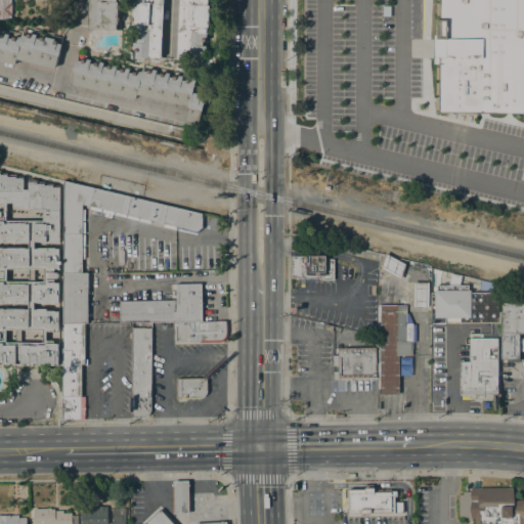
[(0,0),(0,18),(10,19),(9,0),(0,0)]
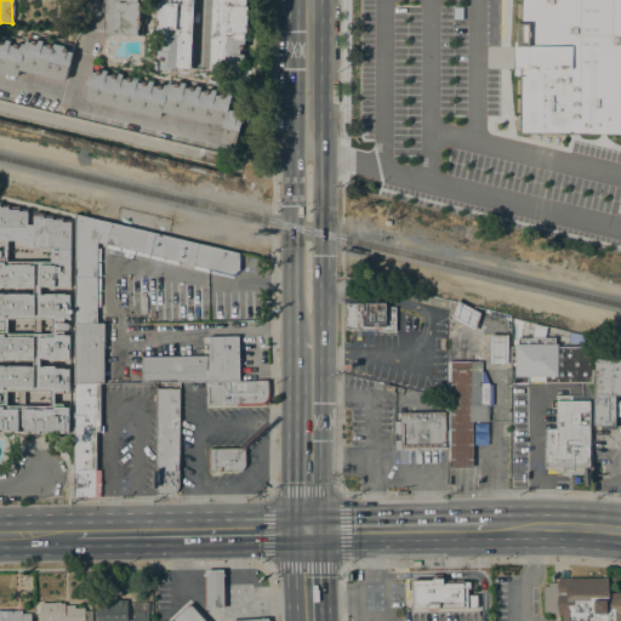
[(137,0),(137,3),(140,3),(138,26),(142,26),(142,35),(103,35),(103,0),(137,0)]
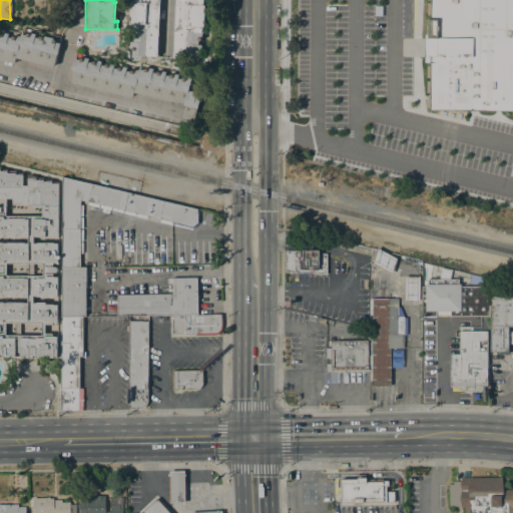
[(159,0),(157,55),(156,55),(156,56),(144,56),(144,57),(141,56),(141,58),(130,58),(130,48),(129,48),(129,42),(133,42),(133,38),(132,38),(132,29),(130,29),(130,24),(129,24),(129,0),(159,0)]
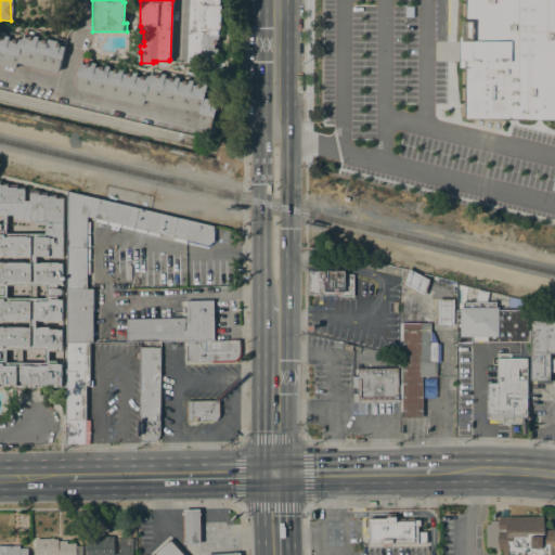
[(219,0),(219,7),(221,7),(220,29),(218,29),(218,42),(214,42),(214,49),(217,49),(217,56),(215,56),(215,66),(203,66),(203,63),(185,62),(185,49),(188,49),(189,0),(219,0)]
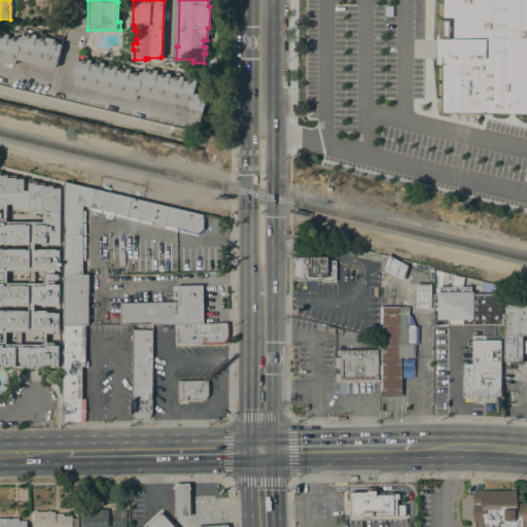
[(441,0),(526,0),(526,113),(440,113),(441,65),(434,65),(435,36),(437,36),(437,21),(441,21),(441,0)]
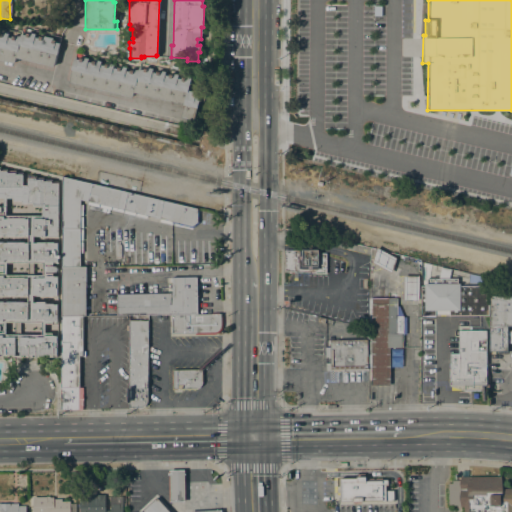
[(15,58),(14,63),(0,60),(0,33),(2,33),(2,32),(8,34),(7,37),(11,38),(12,36),(14,36),(14,35),(20,36),(20,34),(25,35),(26,33),(28,34),(28,32),(35,34),(34,38),(38,38),(39,36),(41,37),(41,35),(52,38),(52,39),(55,40),(54,42),(59,43),(57,55),(56,55),(53,66),(15,58)]
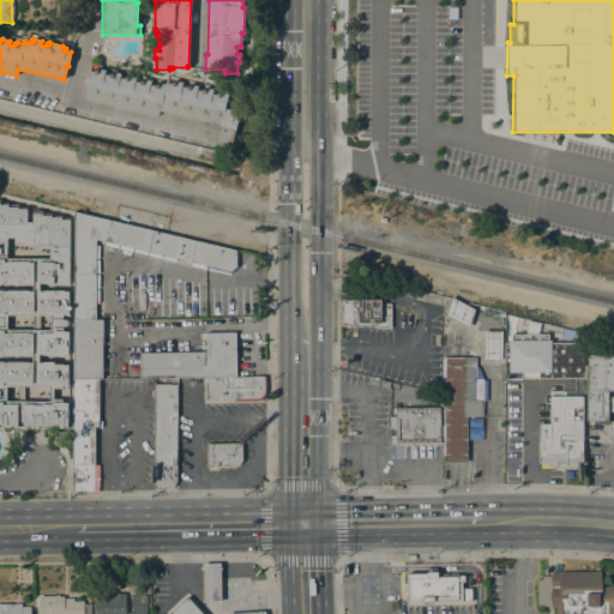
[(233,144),(216,140),(220,126),(218,126),(220,125),(160,110),(158,116),(84,98),(84,97),(83,97),(85,84),(88,70),(95,72),(95,70),(97,70),(98,68),(106,70),(104,74),(109,76),(110,72),(113,73),(113,72),(121,73),(120,78),(125,79),(125,77),(128,77),(128,76),(136,77),(134,82),(139,83),(140,80),(143,80),(144,79),(151,80),(150,85),(155,86),(156,84),(158,84),(158,83),(164,84),(166,83),(172,84),(172,82),(175,82),(175,80),(182,83),(181,86),(186,88),(187,85),(190,86),(191,84),(198,86),(197,90),(202,91),(203,89),(205,89),(206,88),(214,90),(212,94),(217,95),(217,92),(220,92),(221,91),(228,94),(224,108),(230,109),(230,110),(234,112),(233,114),(239,115),(233,144)]
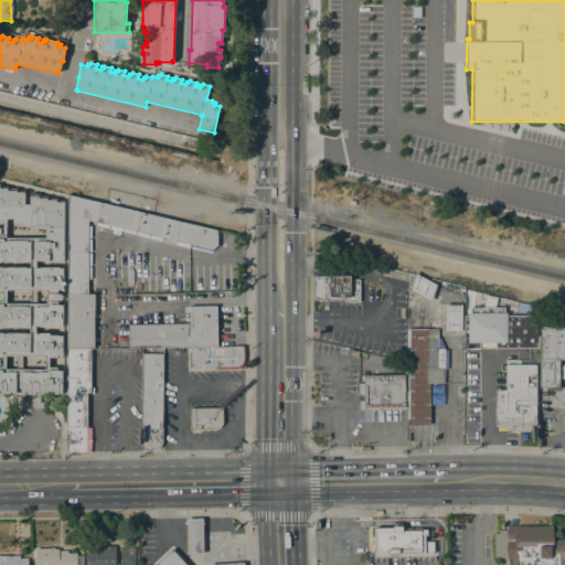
[(28,394),(28,392),(9,392),(9,394),(2,393),(2,392),(0,391),(0,366),(2,366),(2,365),(0,365),(0,359),(2,359),(2,358),(0,356),(0,332),(2,332),(2,333),(6,333),(6,332),(25,332),(25,333),(30,333),(30,327),(0,326),(0,301),(2,301),(2,299),(0,299),(0,294),(3,294),(3,291),(0,291),(0,267),(3,267),(3,268),(7,268),(7,267),(27,267),(27,268),(30,268),(30,260),(0,259),(0,236),(3,236),(3,234),(0,234),(0,227),(3,227),(3,219),(0,219),(0,187),(8,187),(8,188),(17,189),(17,190),(24,191),(24,205),(30,205),(30,194),(39,194),(39,196),(48,196),(48,198),(56,198),(56,200),(64,200),(63,260),(35,260),(35,268),(40,268),(40,267),(60,267),(60,268),(63,268),(63,289),(57,289),(56,292),(50,291),(50,294),(61,294),(62,295),(63,297),(63,298),(62,299),(60,300),(50,300),(50,301),(57,302),(57,305),(60,305),(64,306),(63,326),(59,326),(59,327),(39,327),(39,326),(35,326),(35,334),(39,334),(39,332),(49,333),(49,334),(63,336),(62,354),(59,354),(59,355),(56,355),(56,356),(49,356),(49,368),(63,368),(62,391),(49,391),(49,392),(42,392),(42,394),(28,394)]
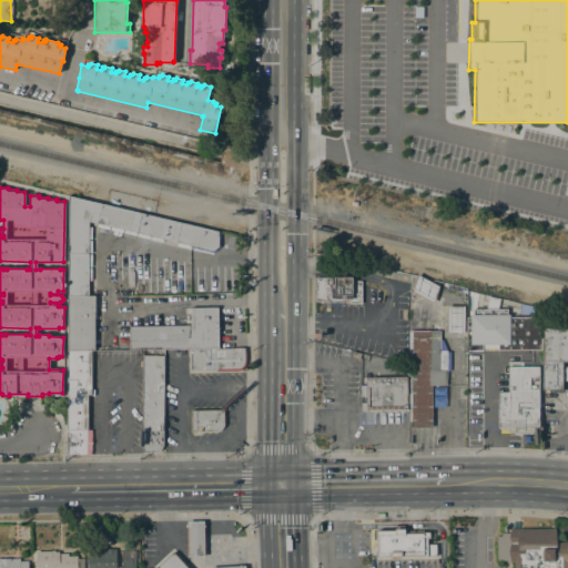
[(88,295),(68,296),(69,196),(219,233),(219,246),(212,251),(88,222),(88,295)]
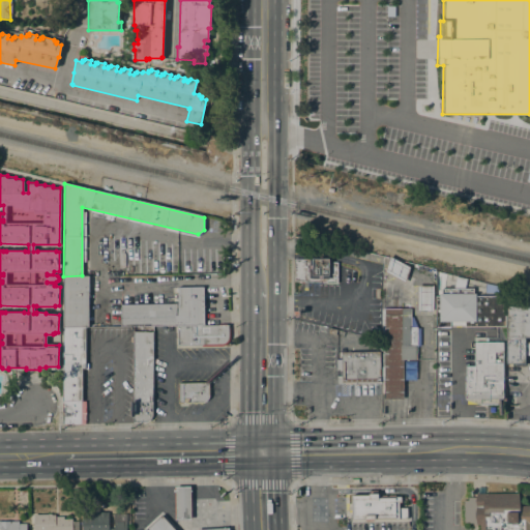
[(326,283),(326,282),(295,282),(295,259),(307,259),(307,253),(322,253),(322,256),(331,256),(331,262),(336,262),(336,283),(326,283)]
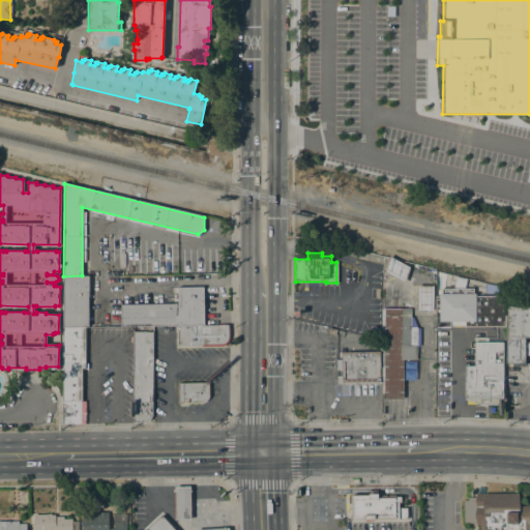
[(410,267),(405,283),(384,272),(389,257),(410,267)]
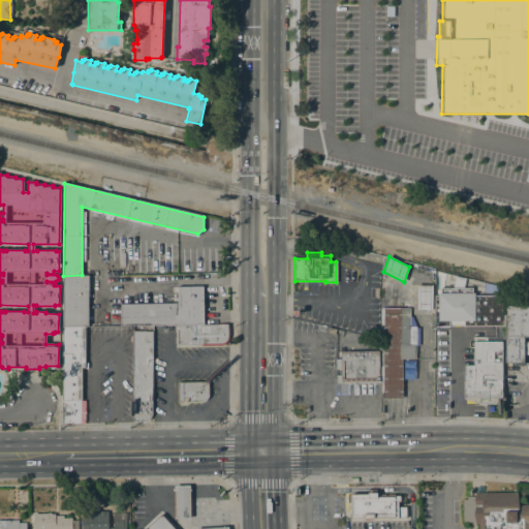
[(88,275),(88,324),(85,324),(85,327),(63,327),(63,276),(82,275),(88,275)]
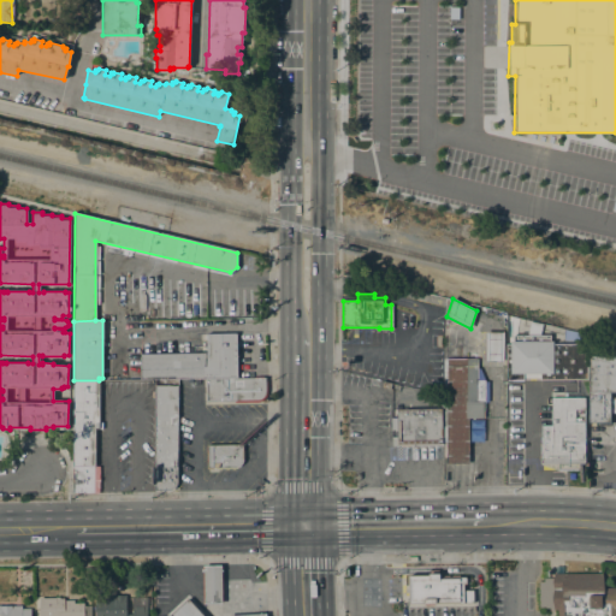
[(527,333),(529,323),(542,325),(539,333),(527,333)]
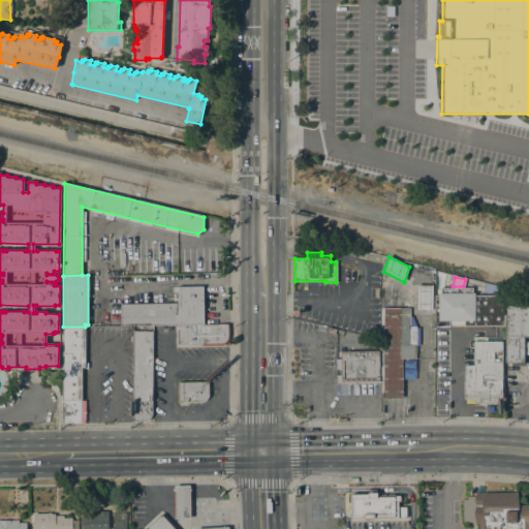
[(484,292),(485,283),(497,286),(496,292),(484,292)]
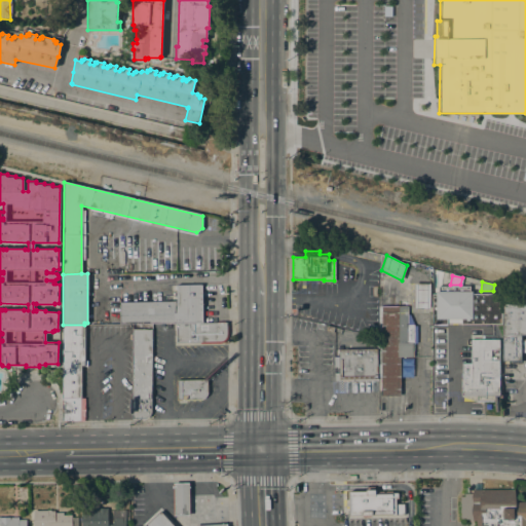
[(414,308),(414,284),(429,284),(429,309),(414,308)]
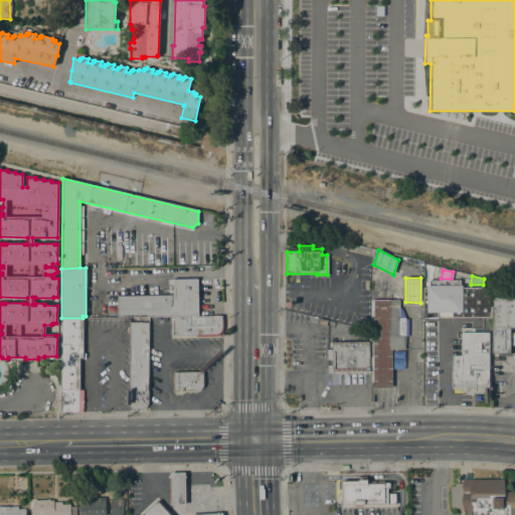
[(117,317),(117,296),(173,295),(172,279),(197,279),(198,316),(172,316),(117,317)]
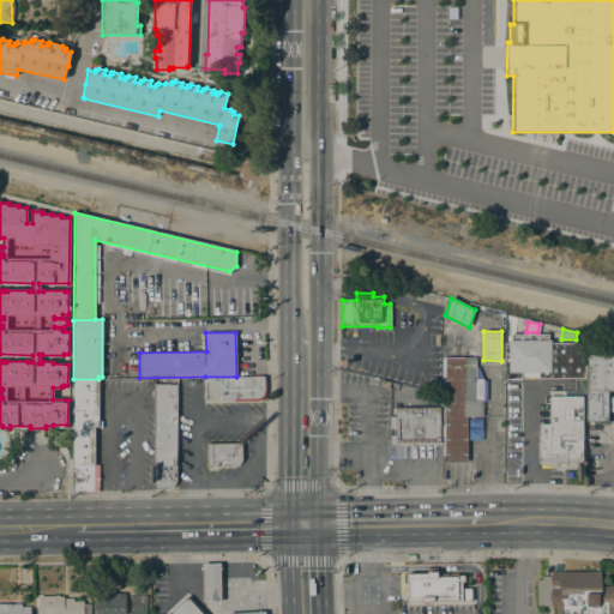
[(537,378),(537,372),(521,372),(522,379),(504,379),(504,343),(509,343),(509,341),(511,341),(511,333),(548,333),(548,339),(551,339),(551,343),(584,343),(584,378),(537,378)]
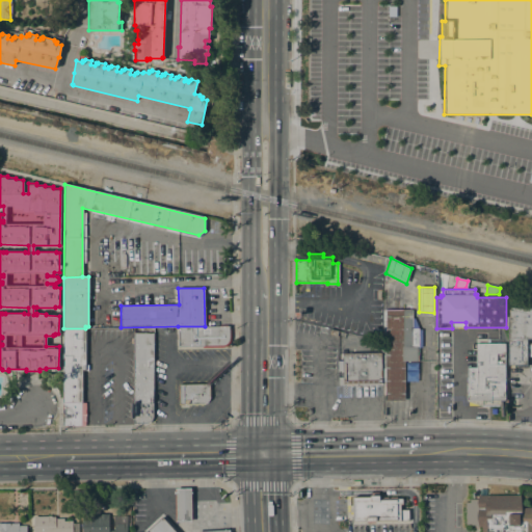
[(382,310),(402,310),(402,299),(413,301),(411,318),(414,318),(418,327),(418,329),(421,329),(421,347),(418,347),(418,361),(404,361),(404,400),(386,401),(386,383),(382,383),(380,352),(383,353),(382,310)]
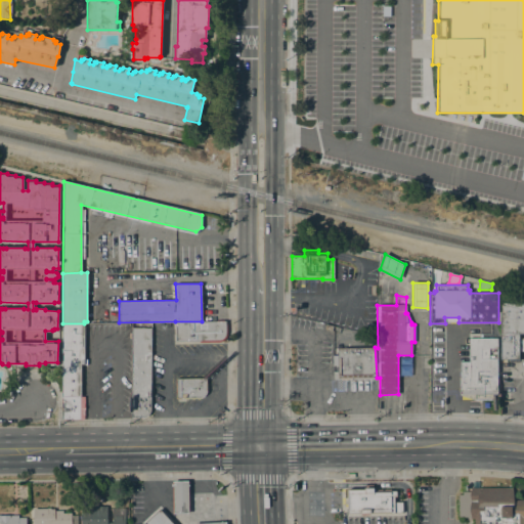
[(523,334),(519,334),(519,359),(500,359),(499,303),(523,303),(523,334)]
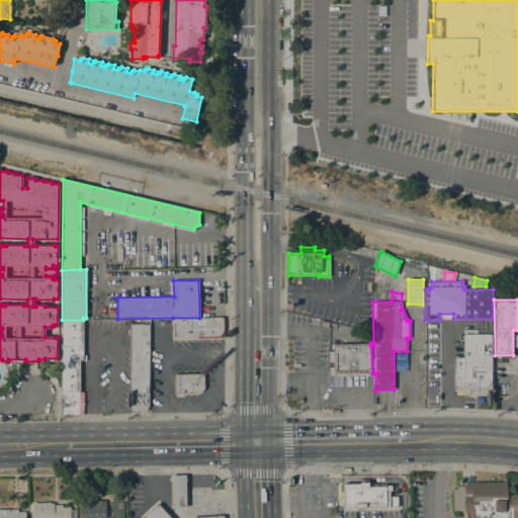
[(199,318),(223,318),(223,331),(221,334),(219,337),(211,337),(196,337),(196,336),(173,336),(173,318),(199,318)]
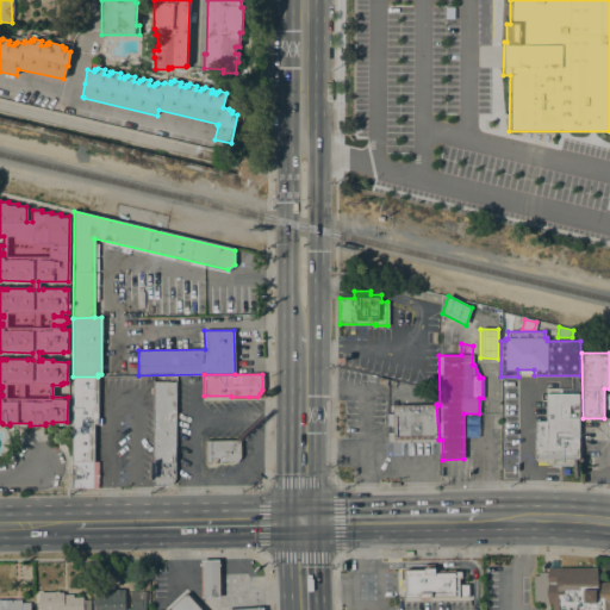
[(98,377),(98,419),(94,419),(94,461),(97,461),(97,486),(92,486),(92,487),(72,487),(73,377),(98,377)]
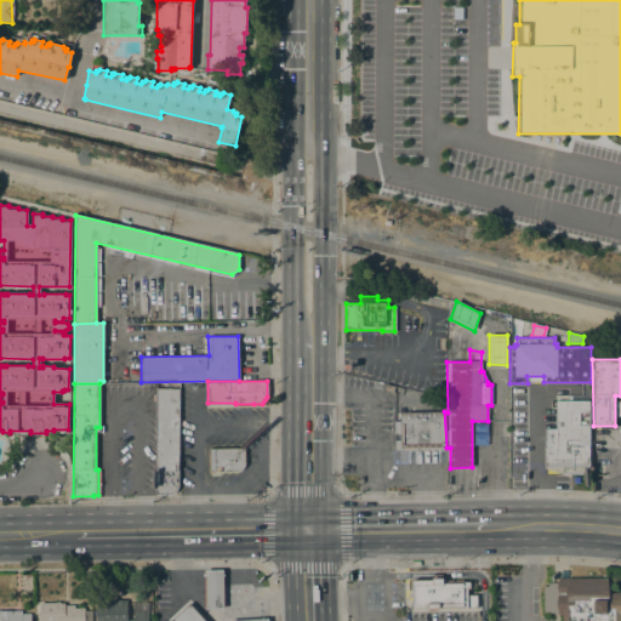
[(178,388),(178,486),(177,488),(175,491),(172,494),(155,494),(157,388),(178,388)]
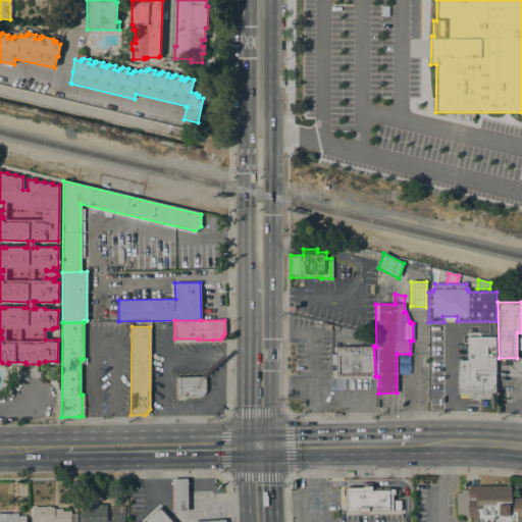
[(458,395),(458,361),(467,360),(467,337),(494,336),(496,394),(458,395)]
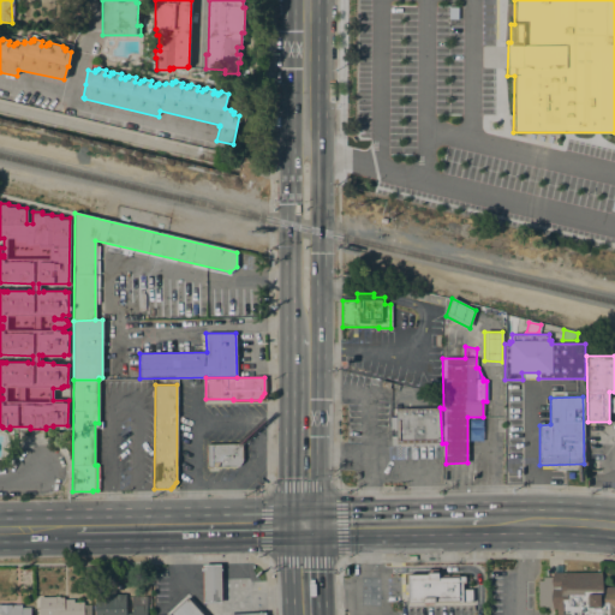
[(442,443),(396,443),(395,429),(390,429),(389,417),(395,417),(395,408),(440,407),(442,443)]
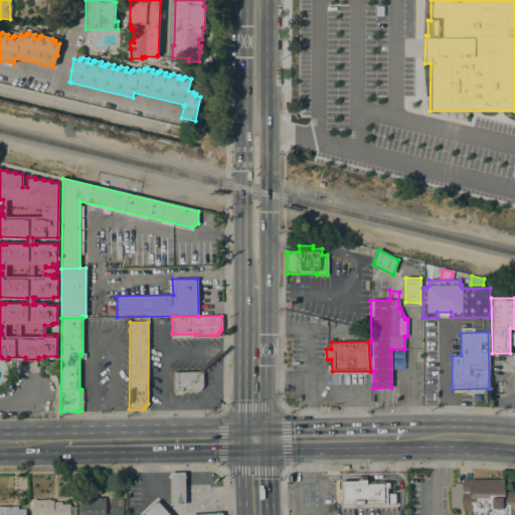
[(202,371),(203,385),(202,387),(199,390),(197,390),(173,391),(172,372),(202,371)]
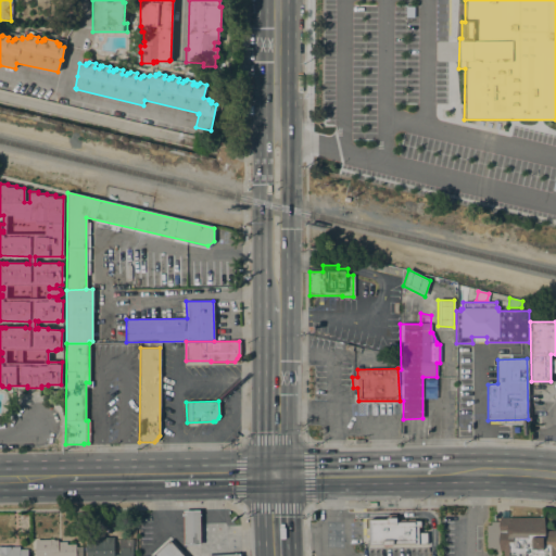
[(184,512),(199,510),(200,543),(185,544),(184,512)]
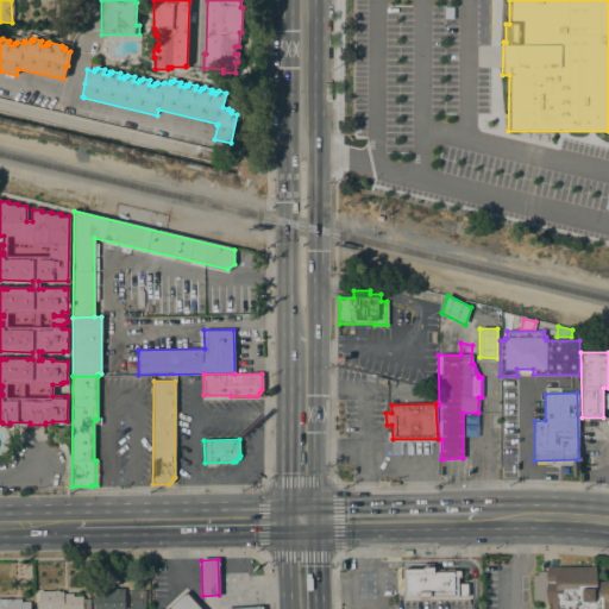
[(402,569),(434,566),(434,572),(453,571),(453,570),(460,570),(460,578),(458,578),(458,584),(466,584),(468,595),(419,597),(403,597),(402,569)]
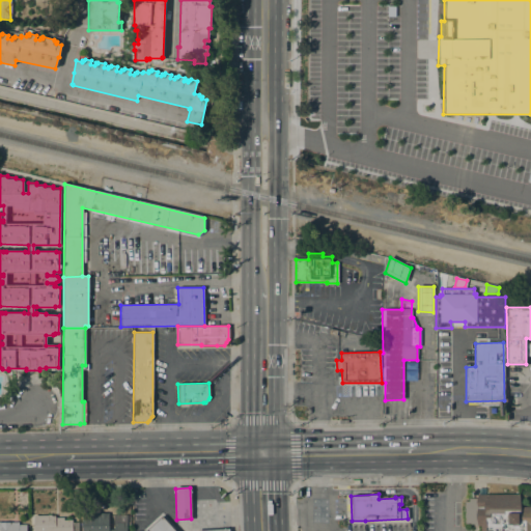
[(519,494),(519,507),(530,506),(530,528),(530,530),(480,530),(480,525),(477,525),(477,524),(465,524),(465,501),(468,501),(468,499),(477,499),(477,494),(519,494)]
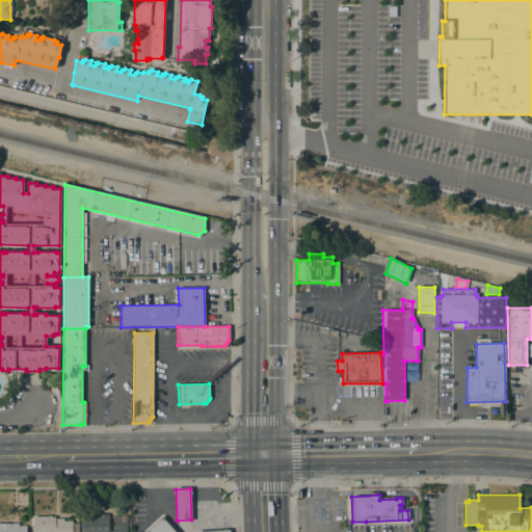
[(82,531),(82,517),(89,517),(89,514),(98,514),(98,513),(109,513),(109,531),(113,531),(113,523),(113,515),(127,515),(127,523),(127,531),(82,531)]
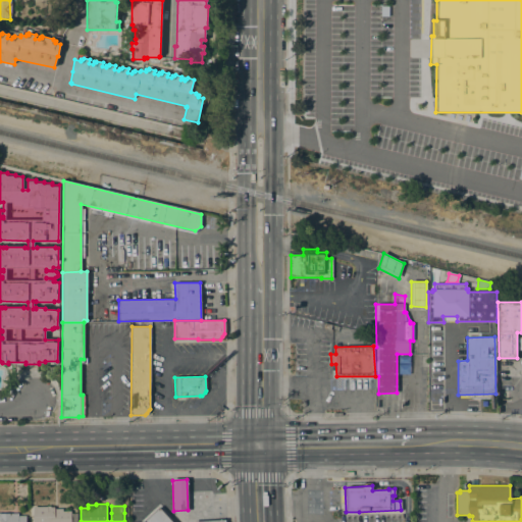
[(70,513),(76,513),(76,521),(33,521),(33,507),(37,506),(37,507),(47,507),(47,506),(50,506),(50,507),(54,507),(54,509),(62,509),(62,511),(70,511),(70,513)]
